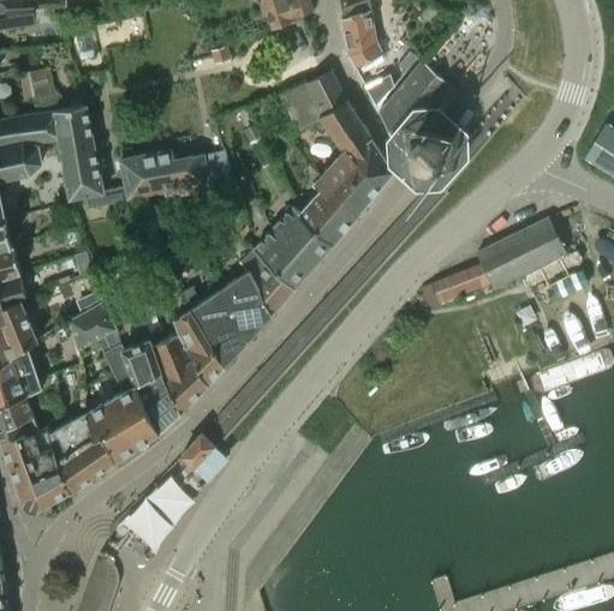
[(261,0),(270,31),(297,23),(296,19),(309,15),(313,13),(308,0),(261,0)]
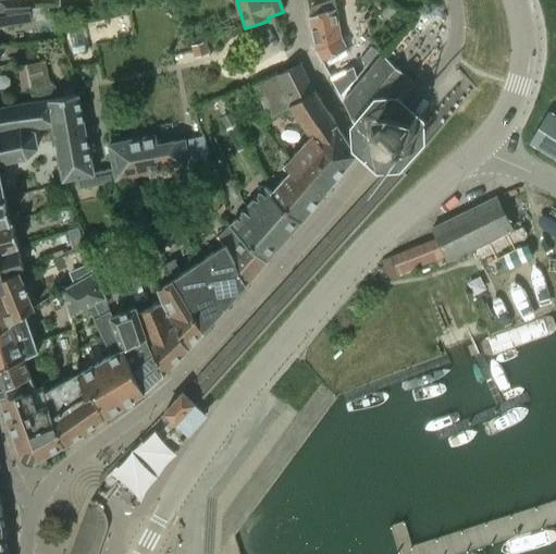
[(308,17),(308,19),(313,42),(314,53),(341,41),(336,16),(337,16),(336,14),(334,2),(311,11),(310,12),(309,13),(308,14),(308,16),(308,17)]
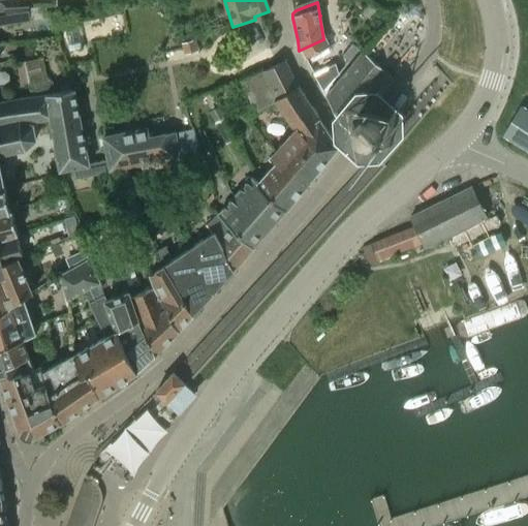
[(390,79),(362,55),(339,82),(325,99),(342,129),(354,141),(364,150),(369,144),(373,147),(392,126),(378,114),(368,104),(390,79)]
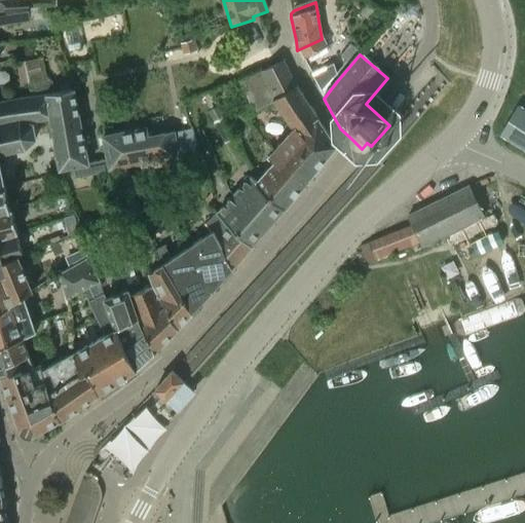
[(238,82),(244,94),(233,102),(246,119),(254,114),(273,104),(271,102),(296,88),(285,67),(283,62),(282,59),(278,61),(280,63),(261,73),(238,82)]
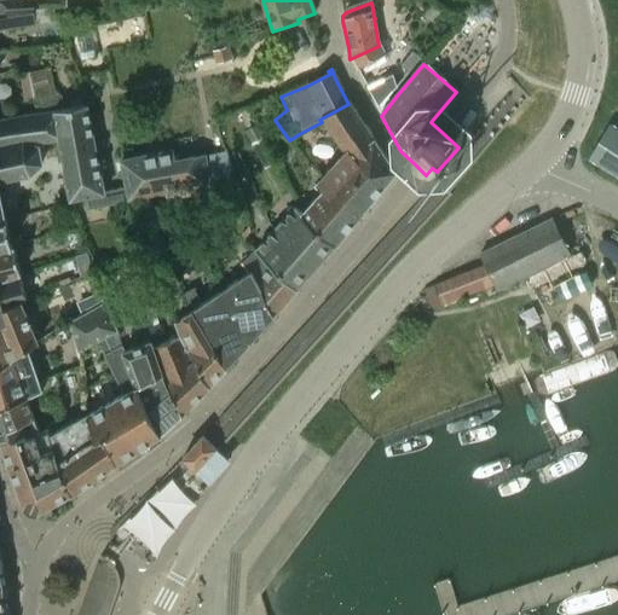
[(39,97),(55,94),(50,70),(34,74),(39,97)]
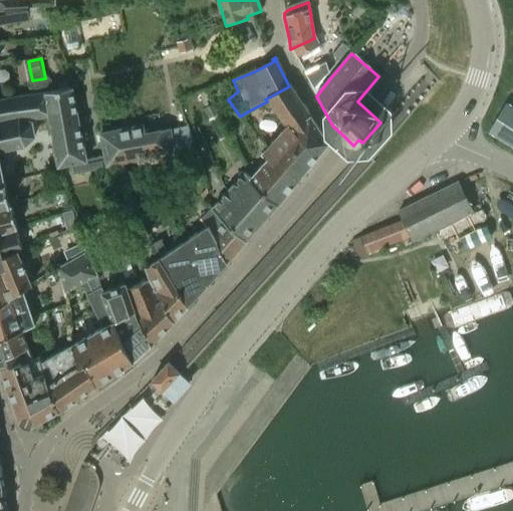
[(329,79),(322,60),(301,68),(316,96),(329,79)]
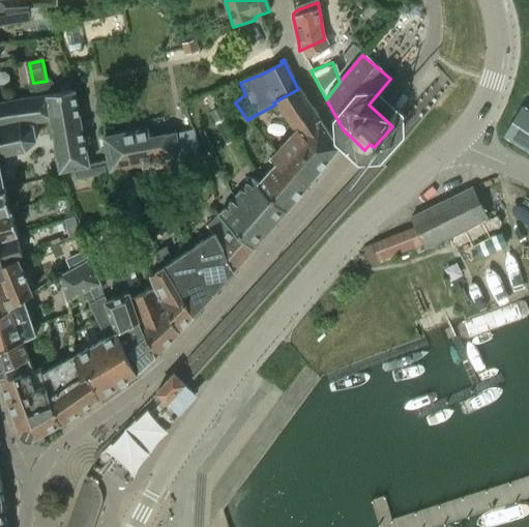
[(16,66),(20,86),(33,83),(29,63),(24,64),(16,66)]
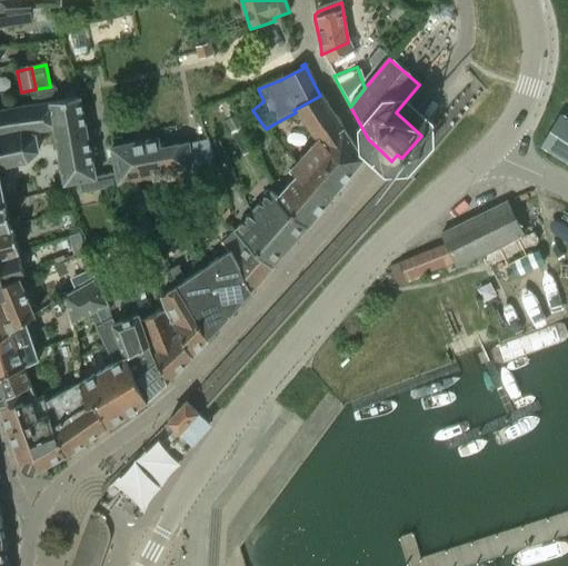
[(294,180),(278,198),(308,227),(326,206),(335,196),(334,195),(362,160),(362,159),(339,125),(320,96),(294,110),(296,112),(317,142),(288,175),(294,180)]
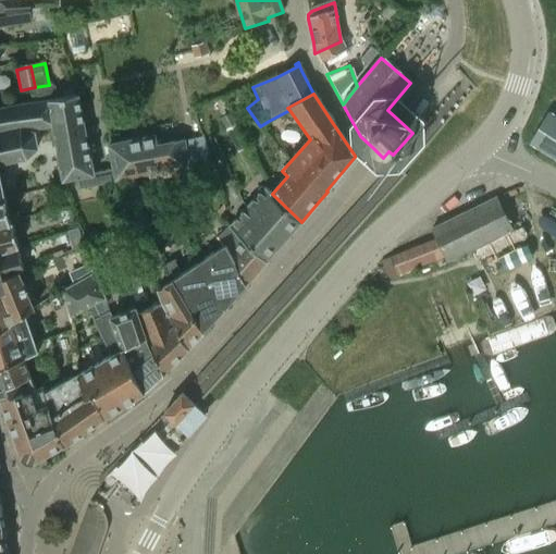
[(93,175),(77,97),(48,103),(52,127),(63,183),(75,180),(77,192),(115,183),(148,176),(168,172),(187,169),(183,142),(157,147),(155,138),(108,147),(113,171),(93,175)]
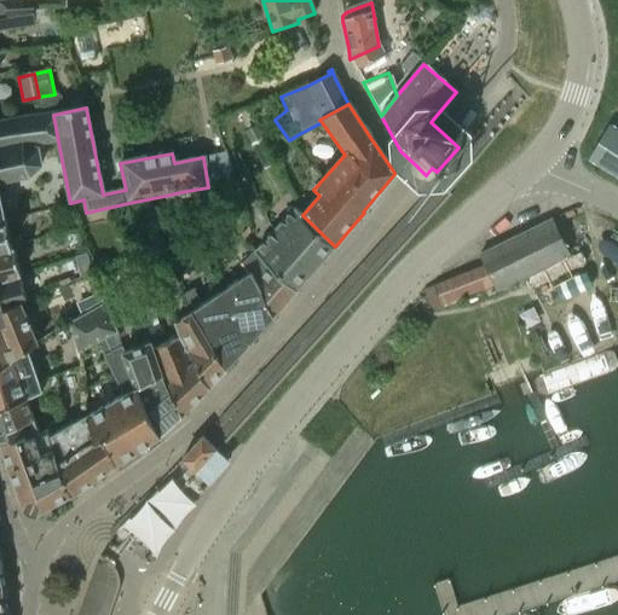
[(27,146),(58,141),(53,115),(0,123),(0,225),(5,224),(0,201),(0,183),(29,177),(41,167),(38,150),(28,149),(27,146)]
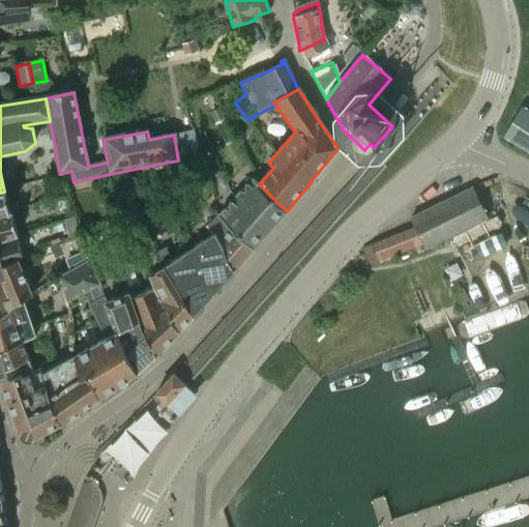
[(528,153),(528,113),(521,109),(503,139),(528,153)]
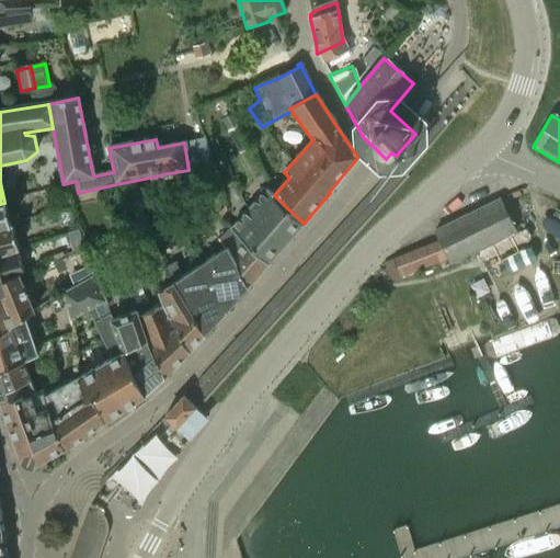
[(228,133),(237,127),(231,117),(223,122),(228,133)]
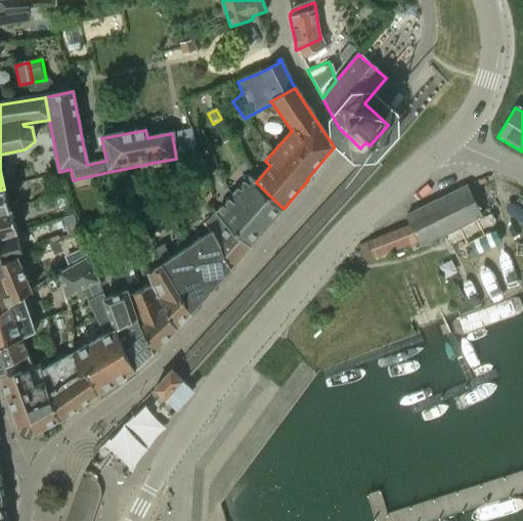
[(213,124),(218,133),(226,129),(221,120),(213,124)]
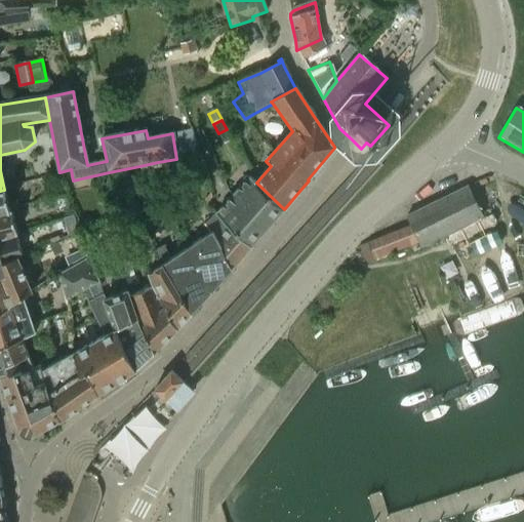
[(161,174),(158,162),(139,166),(145,181),(156,176),(161,174)]
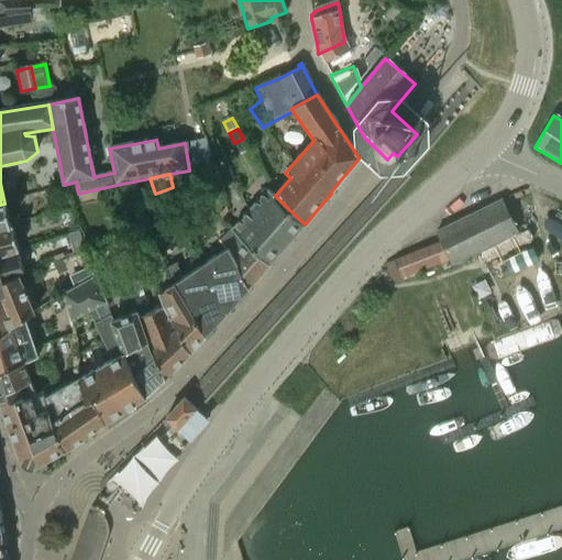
[(177,215),(167,189),(155,194),(165,219),(177,215)]
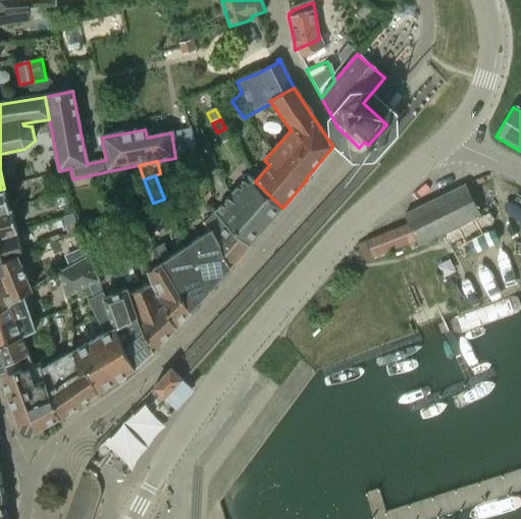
[(268,224),(282,208),(255,182),(255,183),(249,176),(231,195),(266,226),(268,224)]
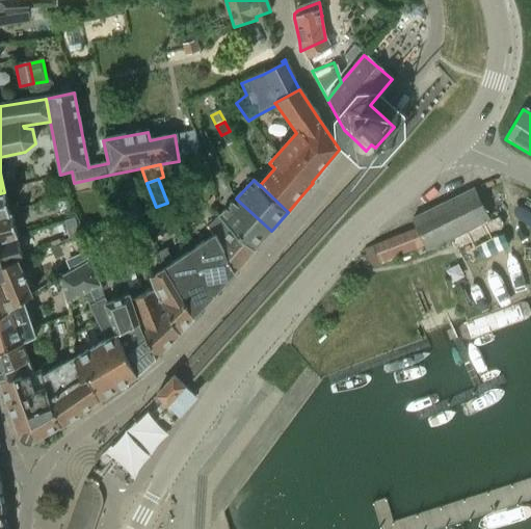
[(364,252),(366,256),(372,268),(426,246),(428,250),(488,221),(473,190),(413,219),(417,229),(364,252)]
